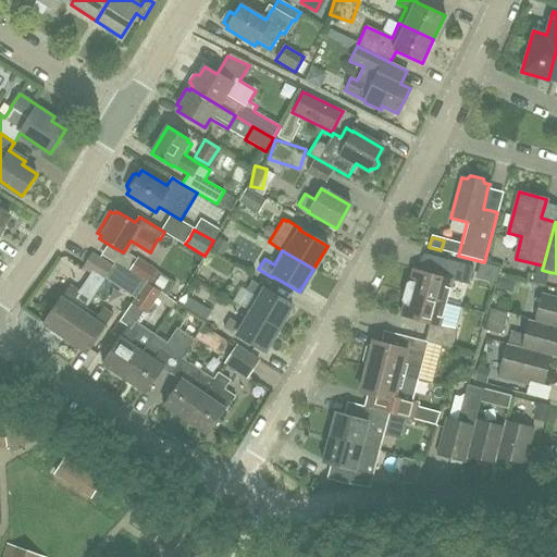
[(88,284),(98,289),(112,265),(91,252),(87,261),(82,269),(94,276),(88,284)]
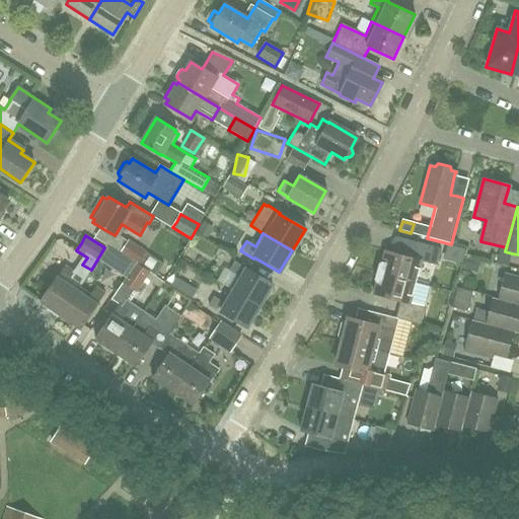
[(120,253),(125,256),(136,264),(149,273),(155,277),(163,265),(146,252),(147,252),(129,240),(128,241),(124,247),(120,253)]
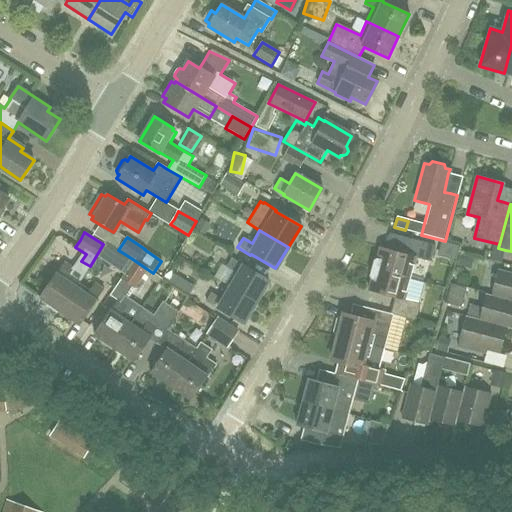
[(370,269),(409,279),(414,258),(429,262),(434,245),(410,239),(408,246),(405,255),(379,248),(376,259),(373,260),(370,269)]
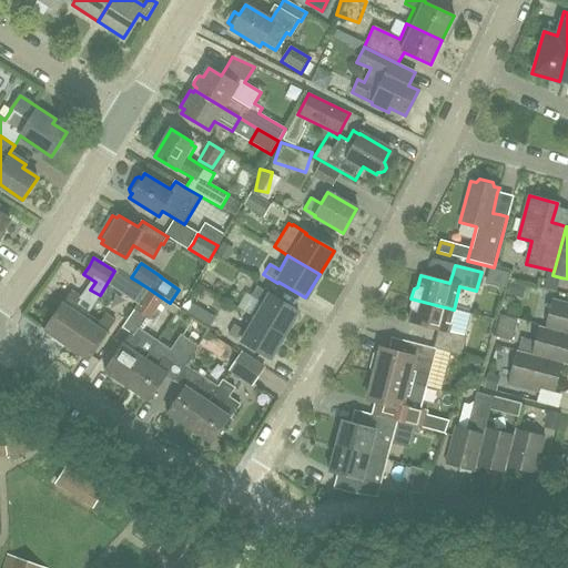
[(137,307),(149,288),(137,281),(124,300),(137,307)]
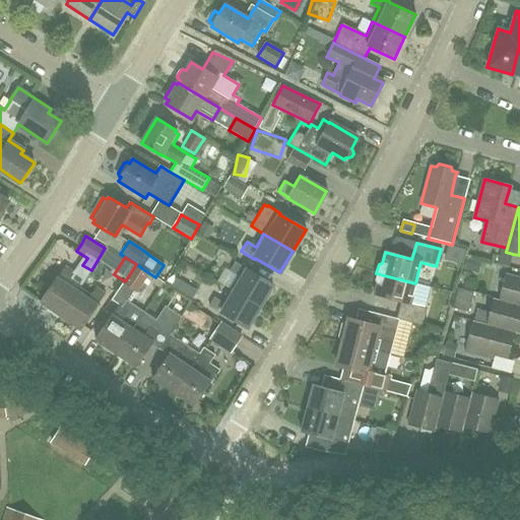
[(230,288),(260,307),(272,285),(247,270),(247,269),(235,261),(229,271),(237,276),(230,288)]
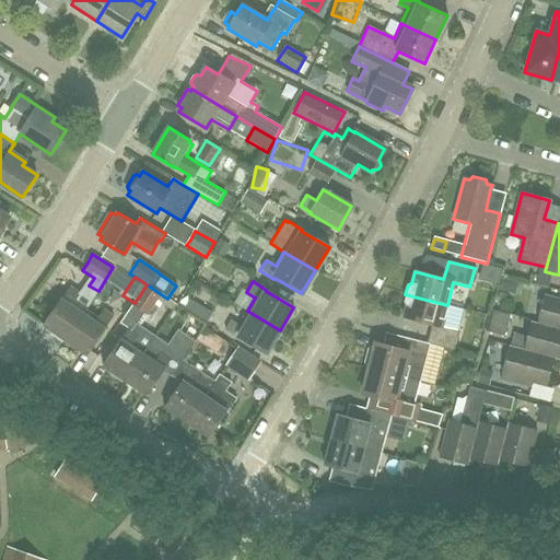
[(161,294),(147,284),(135,303),(121,323),(129,328),(120,340),(119,339),(102,365),(124,381),(154,336),(141,327),(149,316),(147,315),(156,301),(161,294)]
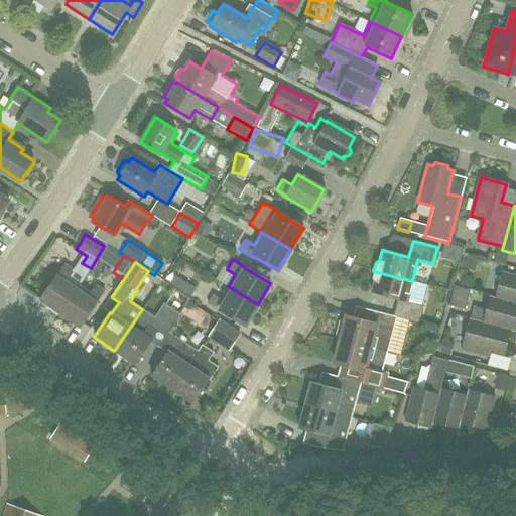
[(60,313),(81,284),(70,277),(74,271),(65,264),(56,275),(55,275),(39,299),(60,313)]
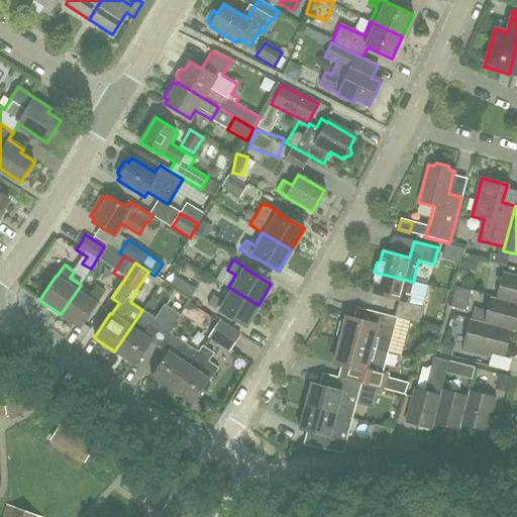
[(169,267),(161,278),(183,295),(191,284),(169,267)]
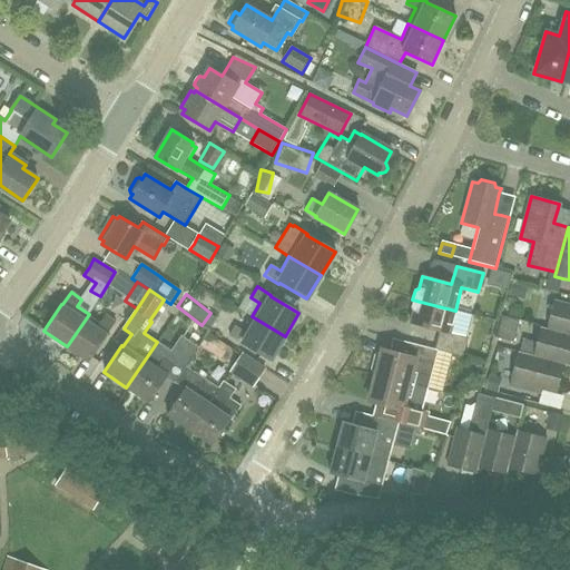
[(449,334),(455,311),(412,300),(410,307),(412,311),(409,324),(439,332),(436,341),(433,350),(436,351),(461,357),(465,338),(449,334)]
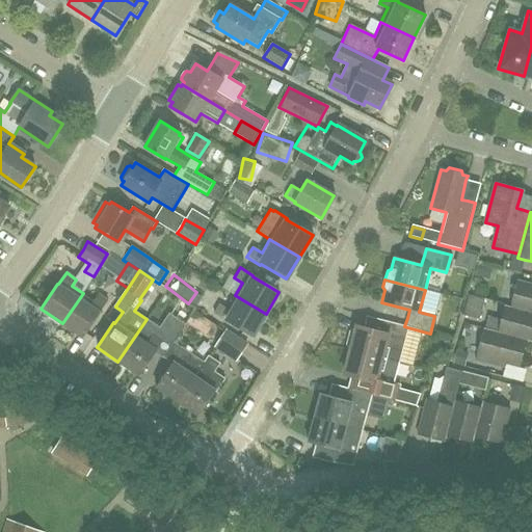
[(531,313),(531,285),(516,281),(510,308),(531,313)]
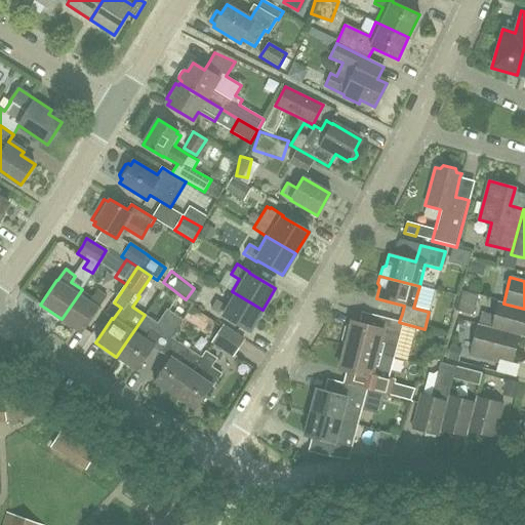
[(82,289),(62,319),(81,332),(83,333),(99,309),(98,308),(107,296),(96,290),(92,296),(82,289)]
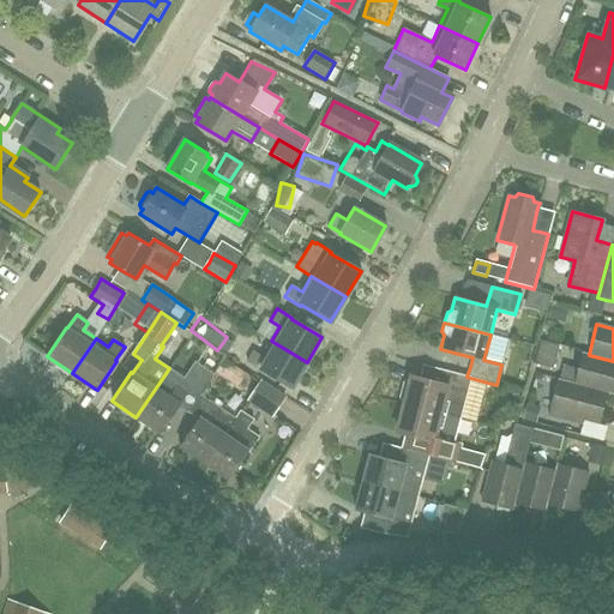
[(262,356),(252,350),(246,361),(260,371),(262,369),(292,387),(307,362),(271,341),(262,356)]
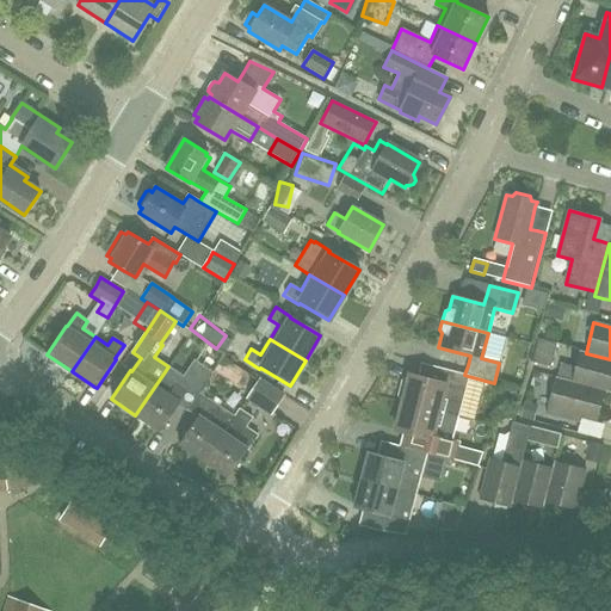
[(557,344),(538,339),(532,363),(551,368),(557,344)]
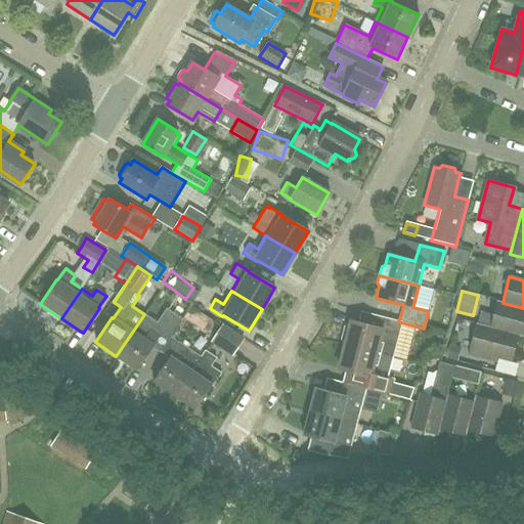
[(523,308),(503,303),(496,301),(489,328),(517,336),(523,337),(523,331),(523,308)]
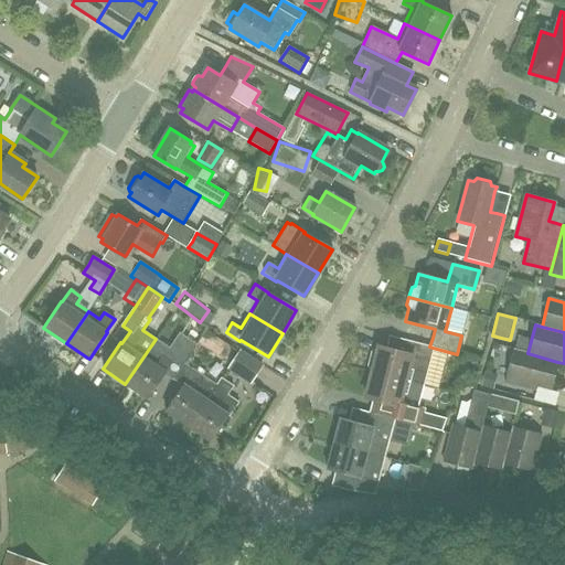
[(185,363),(198,344),(180,333),(170,348),(156,339),(125,384),(149,400),(166,375),(169,377),(173,381),(174,380),(185,363)]
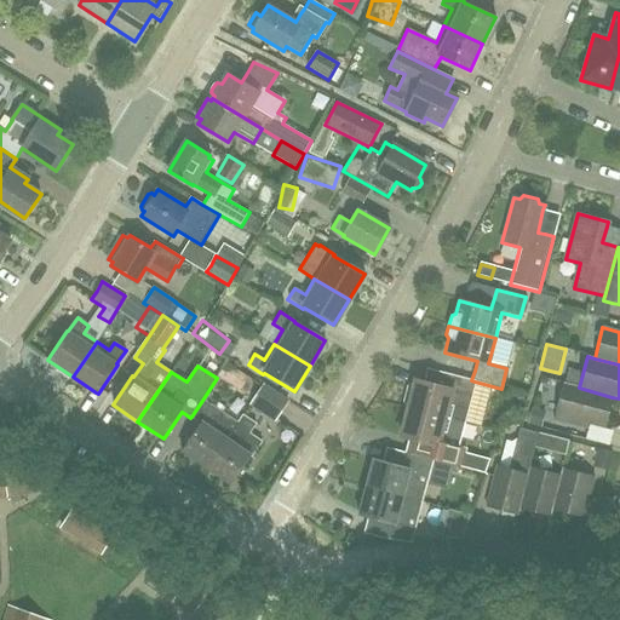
[(408,407),(408,409),(464,424),(468,411),(475,382),(471,380),(448,374),(447,382),(445,390),(415,382),(414,386),(411,386),(407,388),(403,403),(405,406),(408,407)]
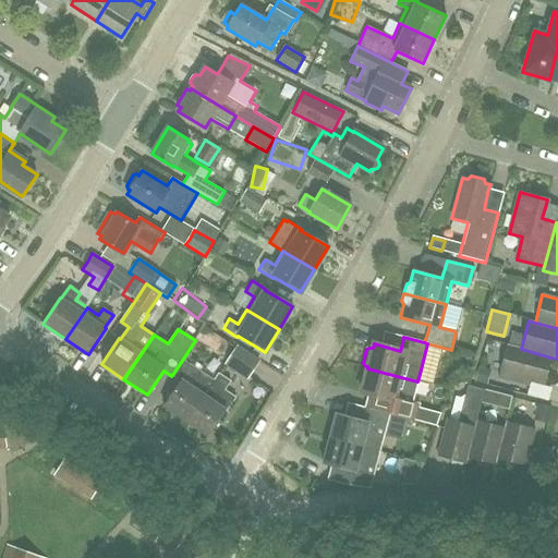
[(28,353),(44,364),(50,354),(35,343),(28,353)]
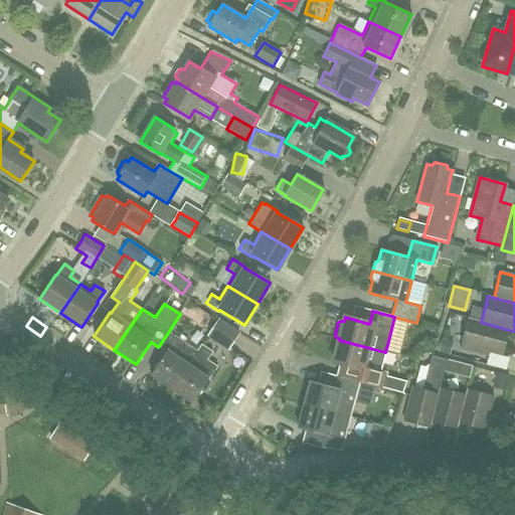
[(481,322),(468,318),(459,349),(487,356),(488,352),(501,355),(508,330),(481,322)]
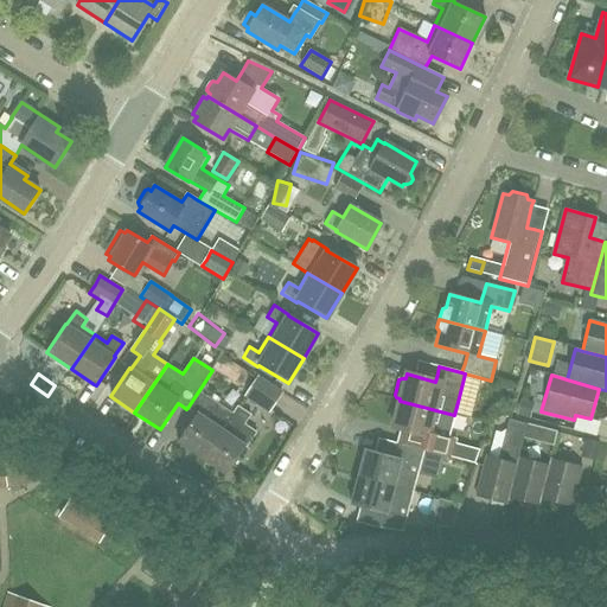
[(283,393),(257,376),(243,396),(269,414),(276,403),(283,393)]
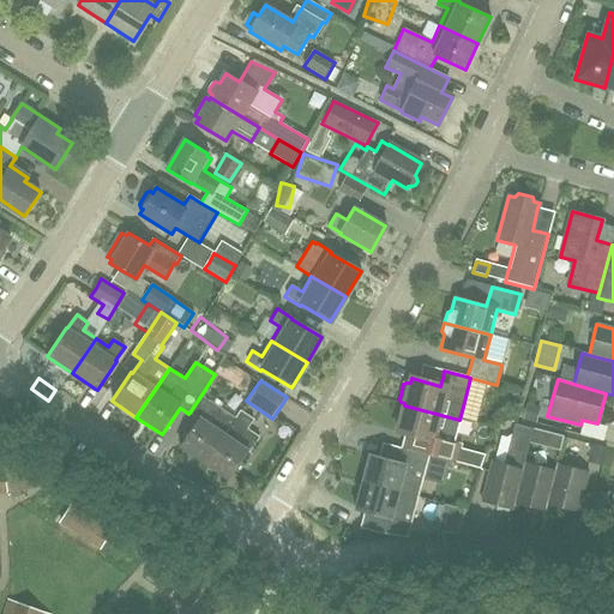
[(179,449),(203,464),(235,417),(202,395),(190,413),(199,419),(179,449)]
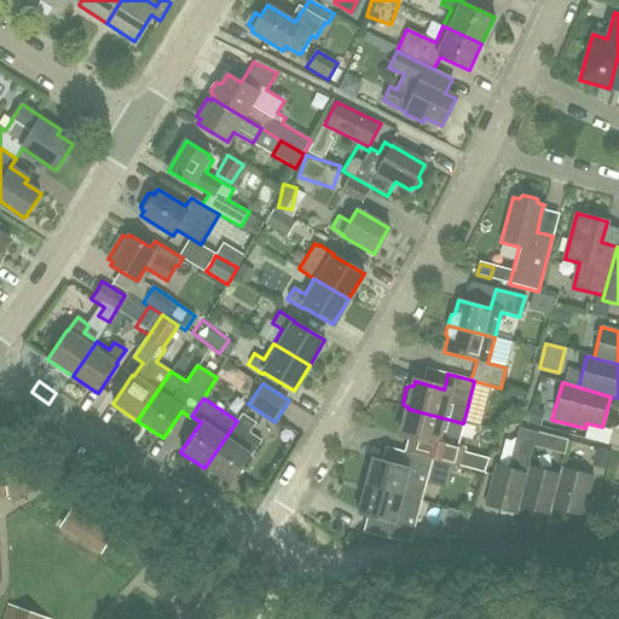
[(428,451),(426,458),(432,460),(457,467),(462,450),(457,447),(463,423),(408,409),(399,437),(429,445),(428,451)]
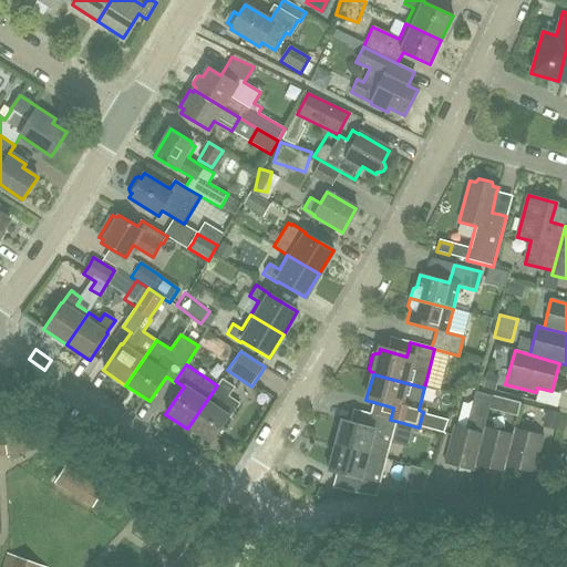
[(238,405),(229,399),(235,388),(222,379),(217,385),(187,429),(210,444),(229,416),(230,418),(238,405)]
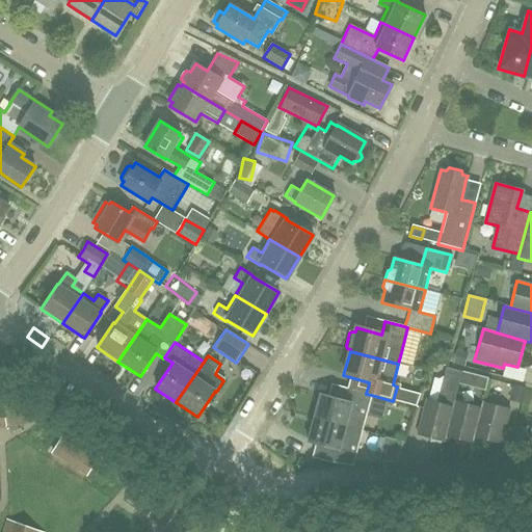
[(445,435),(452,407),(454,401),(459,384),(462,372),(446,368),(437,403),(425,400),(416,435),(426,439),(444,443),(446,436),(445,435)]
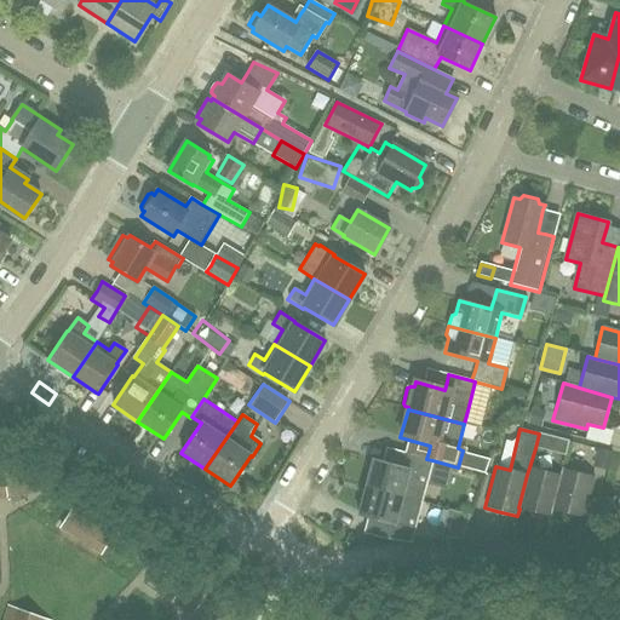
[(432,460),(426,459),(407,454),(405,460),(403,468),(373,459),(366,488),(422,503),(425,489),(432,460)]
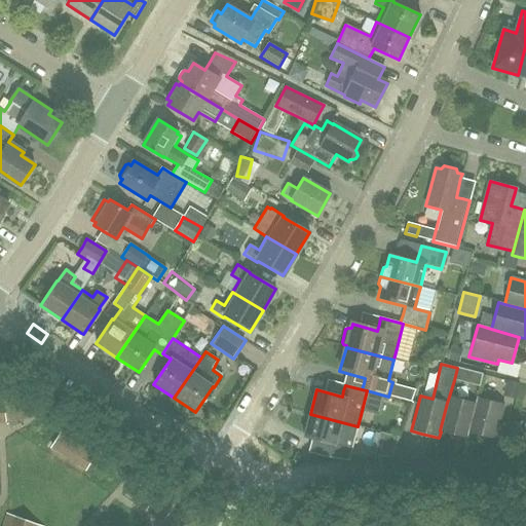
[(409,386),(406,402),(411,403),(415,387),(409,386)]
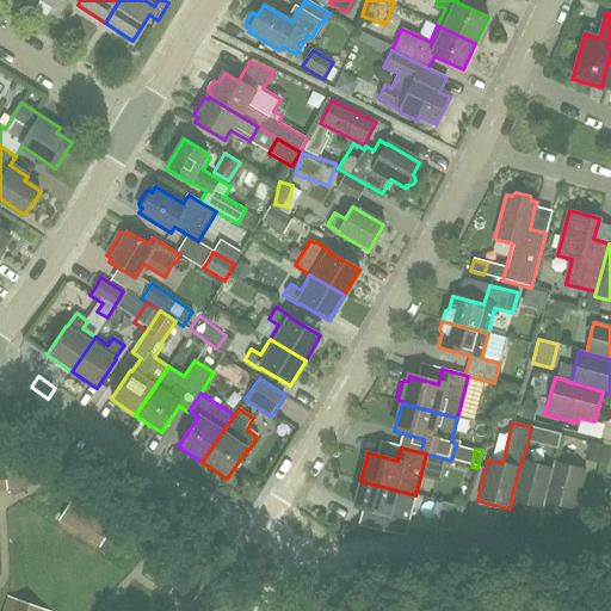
[(553,469),(551,469),(522,461),(519,468),(511,500),(512,501),(542,508),(543,501),(553,469)]
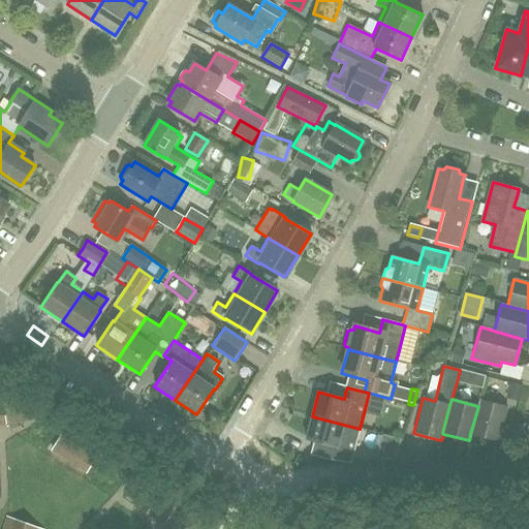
[(478,406),(470,434),(497,441),(500,431),(506,407),(479,400),(477,406),(478,406)]
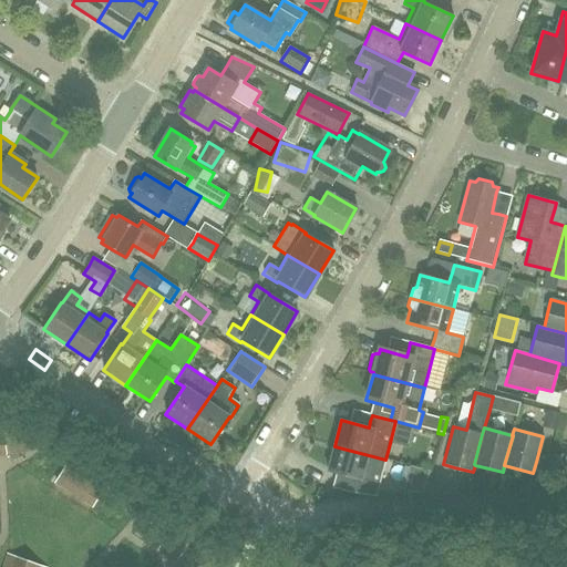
[(375,496),(381,474),(385,460),(334,446),(328,472),(354,478),(352,486),(351,493),(375,496)]
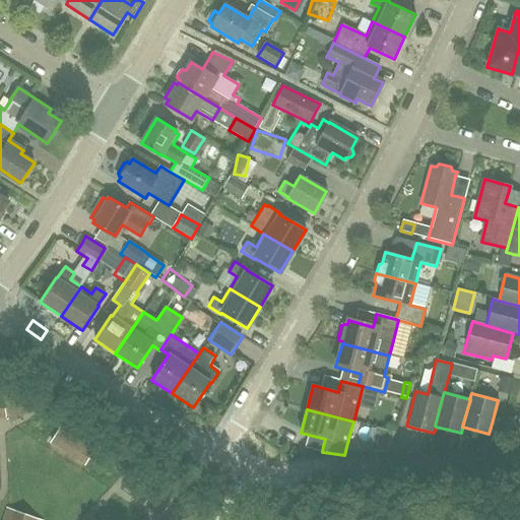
[(61,428),(50,445),(84,467),(95,450),(61,428)]
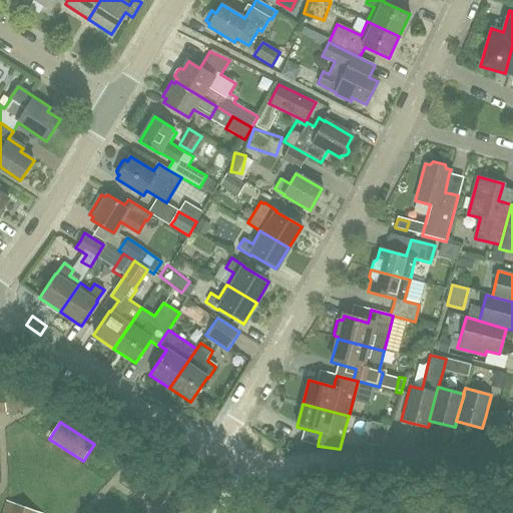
[(35,512),(6,503),(2,512),(35,512)]
